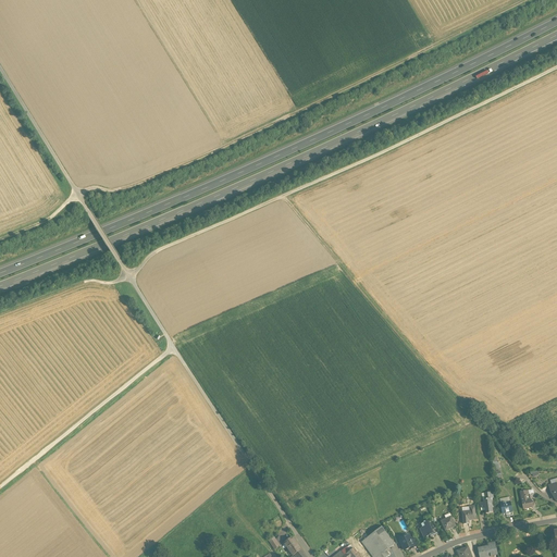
[(493,493),(482,494),(483,500),(484,500),(484,503),(480,504),(481,510),(485,511),(486,515),(493,514),(491,499),(493,499),(493,497),(493,493)]
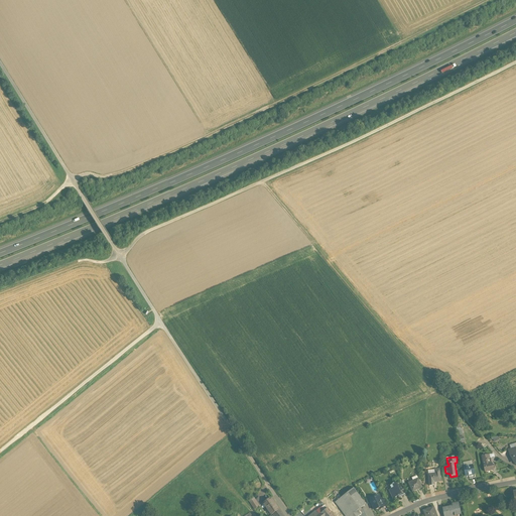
[(483,462),(484,467),(483,467),(483,470),(485,470),(485,473),(493,471),(493,469),(495,469),(494,465),(492,466),(491,460),(483,462)]
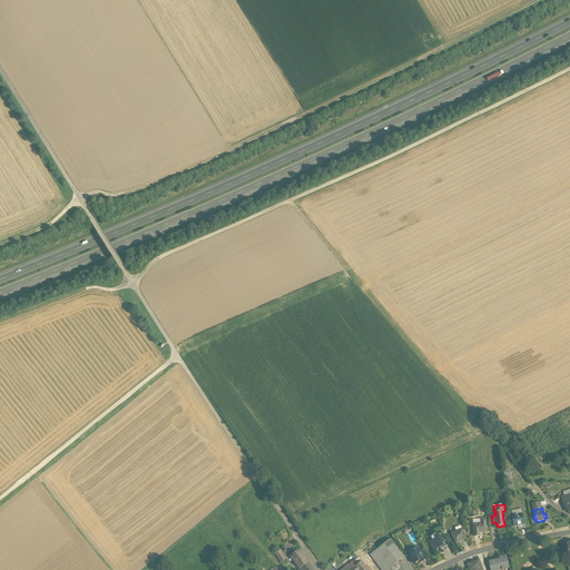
[(522,514),(512,517),(514,527),(518,526),(524,524),(522,514)]
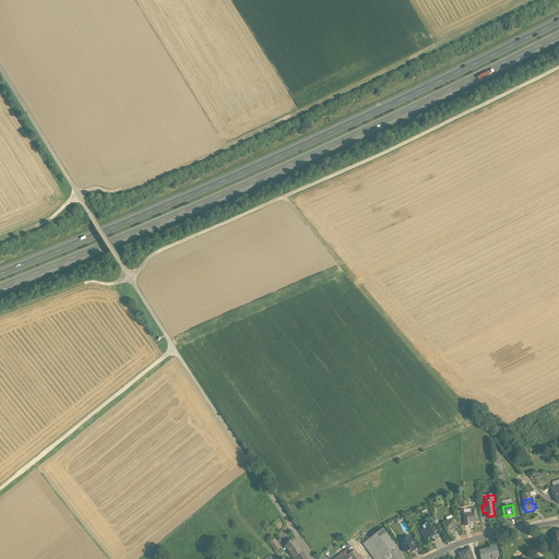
[(472,514),(464,514),(465,527),(471,526),(471,523),(477,522),(476,509),(472,510),(472,514)]
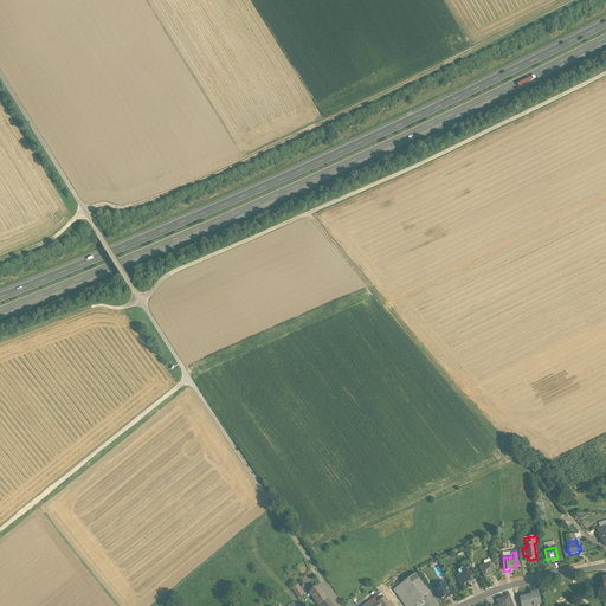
[(496,573),(491,562),(479,567),(484,577),(490,574),(491,575),(496,573)]
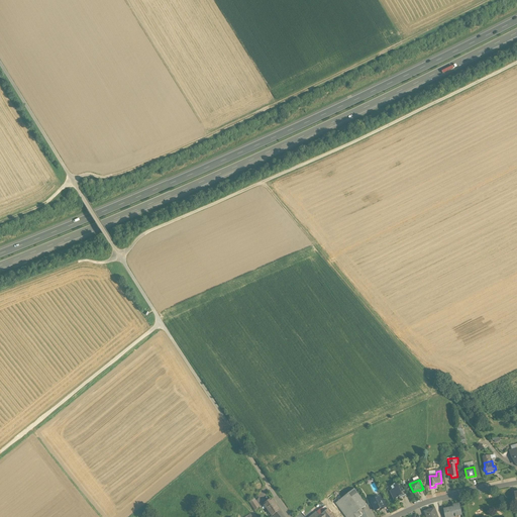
[(402,492),(398,484),(395,486),(395,485),(394,486),(392,487),(394,491),(390,493),(394,500),(399,498),(399,497),(403,495),(402,492)]
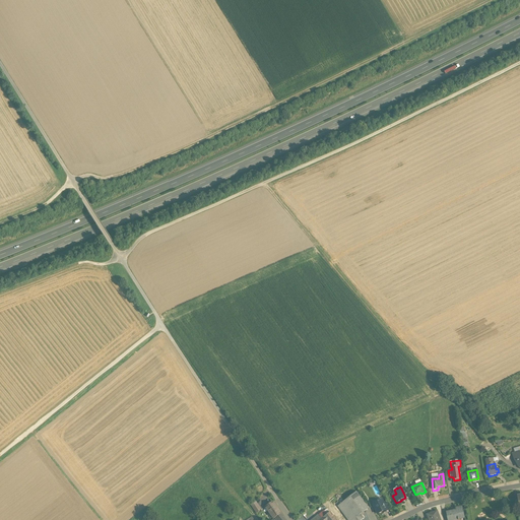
[(356,493),(338,506),(347,519),(362,519),(364,519),(361,515),(369,509),(356,493)]
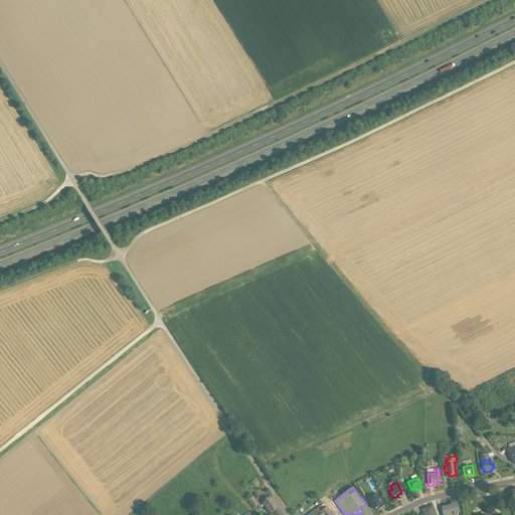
[(402,489),(400,490),(401,493),(397,495),(397,496),(398,498),(405,494),(402,489)]
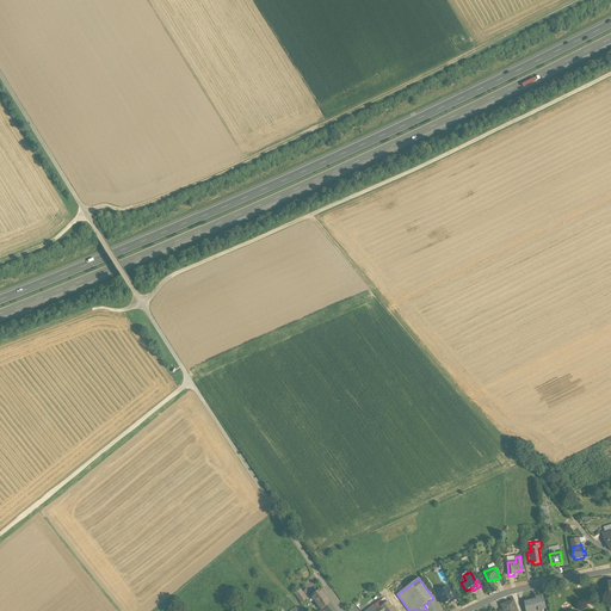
[(444,591),(444,592),(439,594),(444,604),(449,602),(450,603),(455,602),(454,599),(450,591),(449,588),(444,591)]
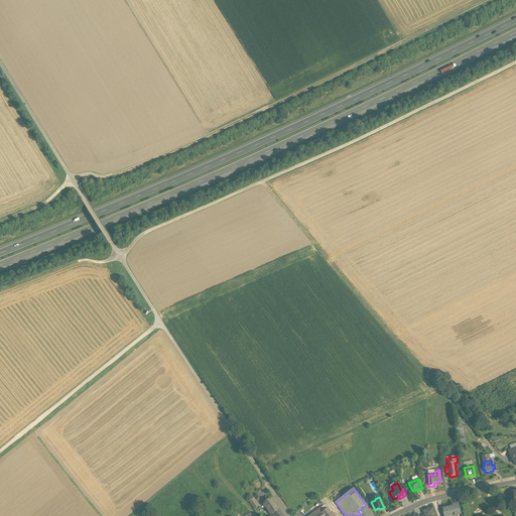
[(249,502),(254,510),(260,507),(255,498),(249,502)]
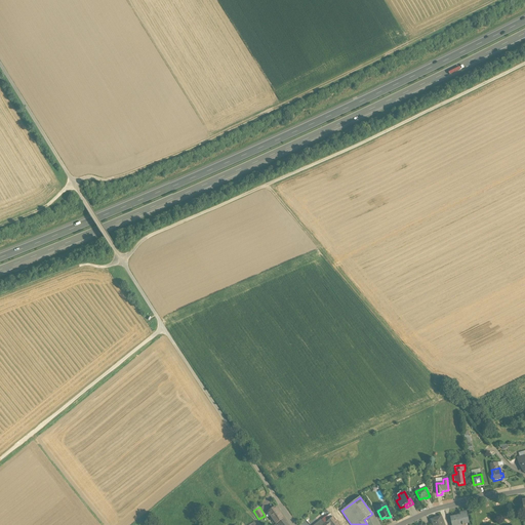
[(276,508),(269,513),(277,524),(284,519),(276,508)]
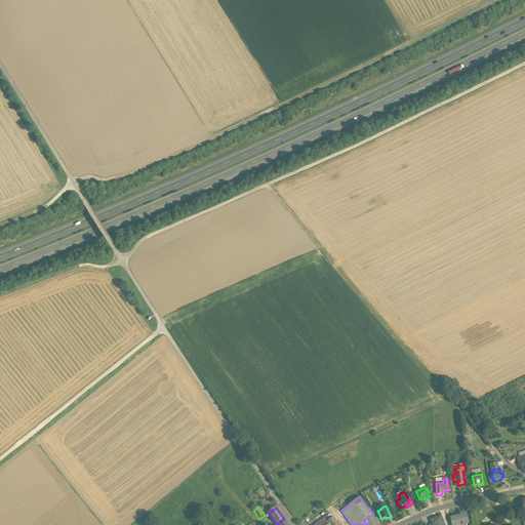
[(459,515),(451,517),(452,524),(460,524),(462,524),(463,524),(469,523),(466,512),(459,513),(459,515)]
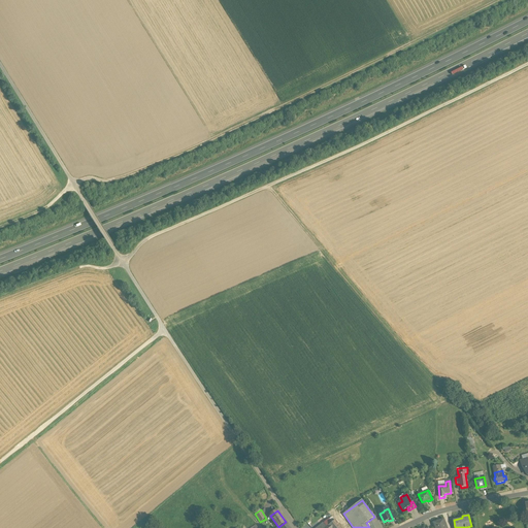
[(332,517),(321,525),(322,527),(325,527),(329,526),(335,521),(332,517)]
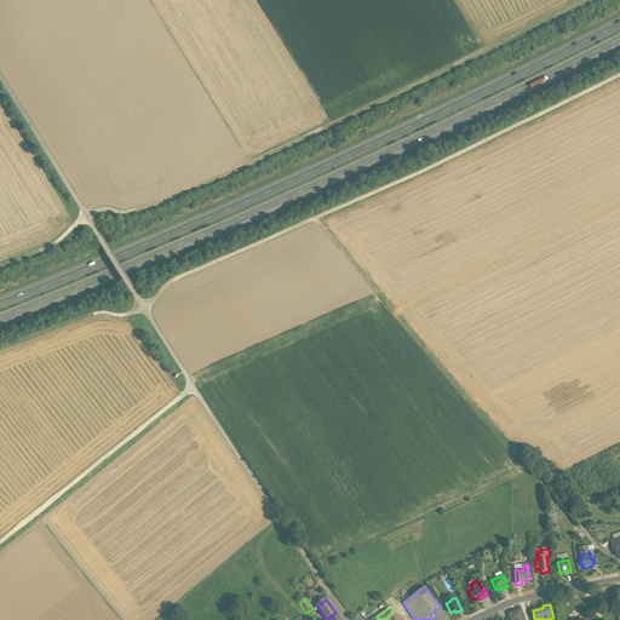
[(516,613),(510,615),(511,619),(524,619),(521,609),(516,612),(516,613)]
